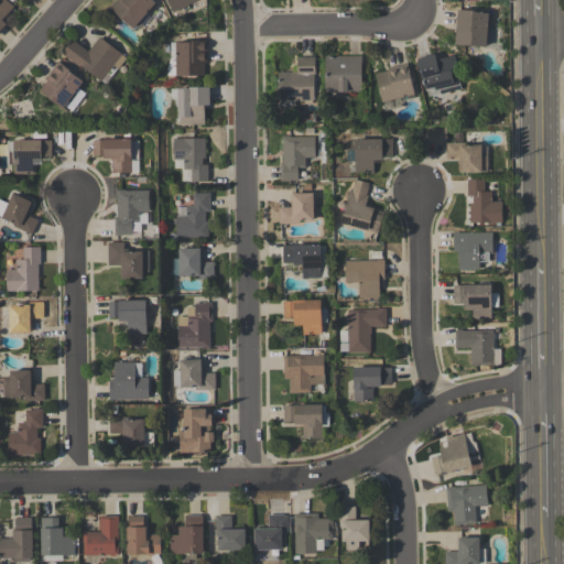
[(0,31),(0,0),(4,0),(13,7),(1,20),(7,24),(0,31)]
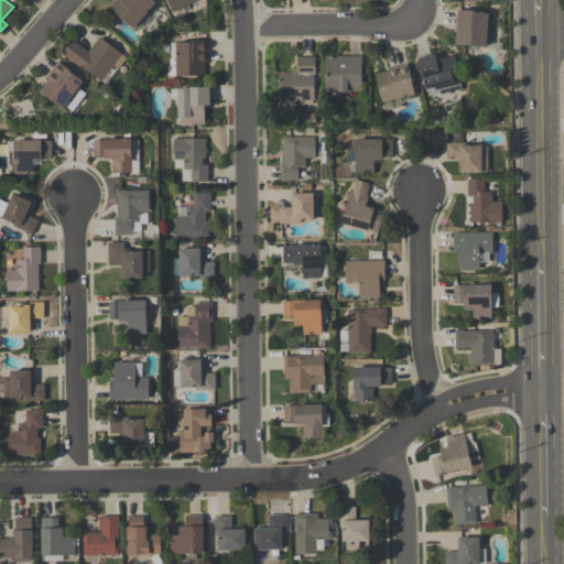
[(133,29),(109,8),(115,0),(152,0),(156,3),(133,29)]
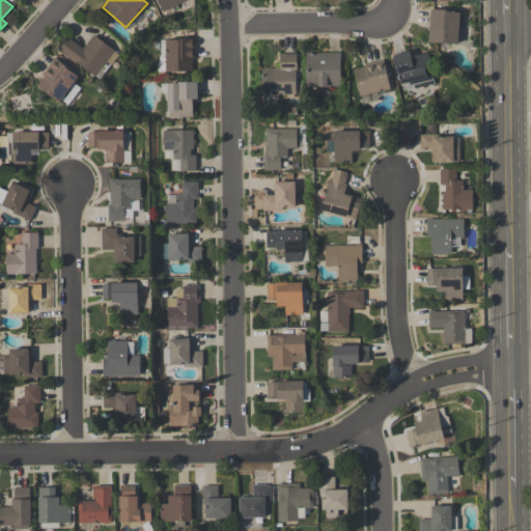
[(188,0),(177,5),(172,8),(171,7),(164,11),(157,0),(188,0)]
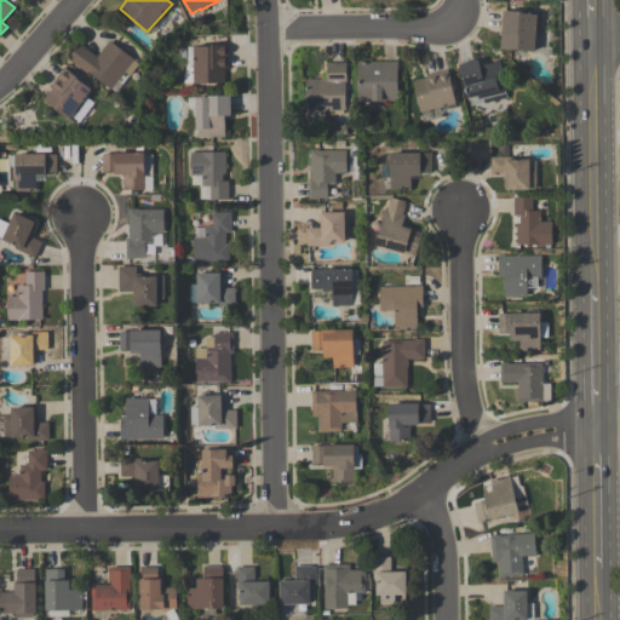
[(534,51),(499,49),(503,10),(522,11),(522,13),(537,15),(534,51)]
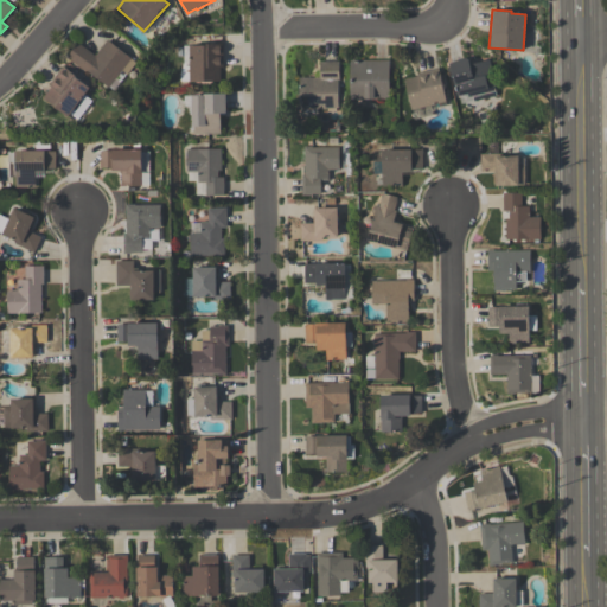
[(109,88),(85,70),(84,72),(65,58),(77,43),(95,56),(107,40),(131,58),(131,59),(135,63),(127,75),(122,71),(109,88)]
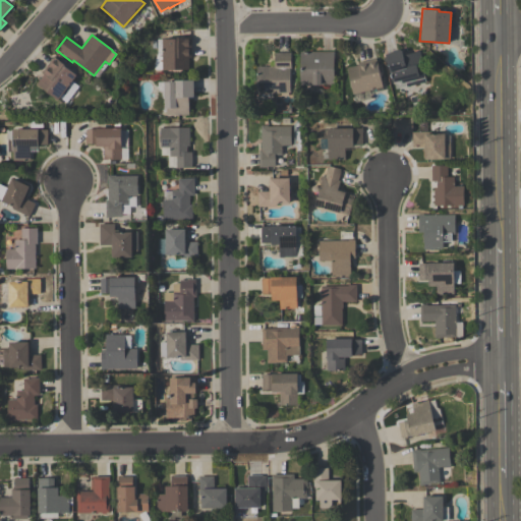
[(188,70),(155,70),(154,62),(157,55),(162,55),(162,40),(177,40),(177,38),(190,38),(191,58),(188,58),(188,70)]
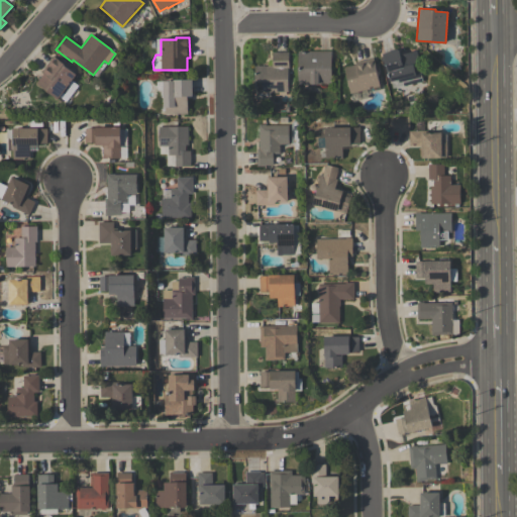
[(391,82),(389,72),(388,72),(383,54),(399,49),(401,56),(416,52),(422,73),(419,73),(420,77),(399,83),(399,80),(391,82)]
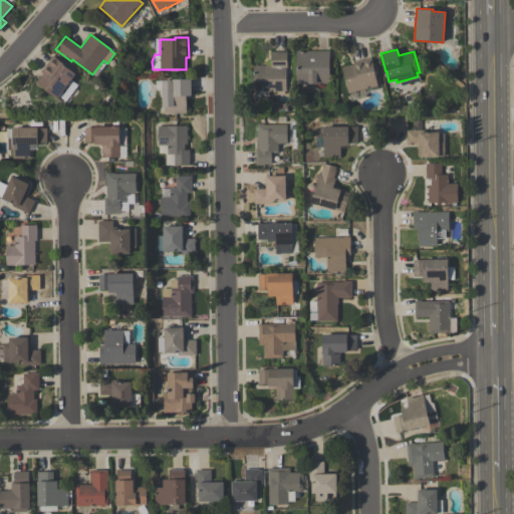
[(330,84),(296,84),(296,52),(329,51),(330,84)]
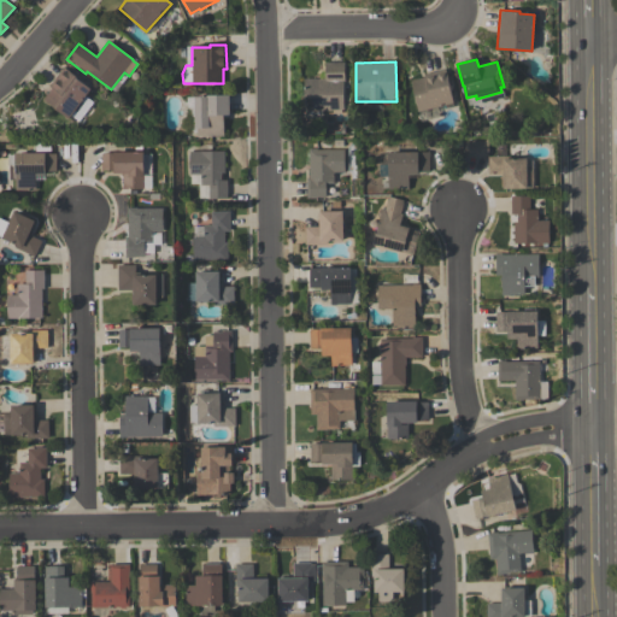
[(304,122),(304,78),(325,78),(325,63),(345,63),(345,83),(344,83),(344,110),(333,110),(333,111),(324,111),(323,111),(323,122),(304,122)]
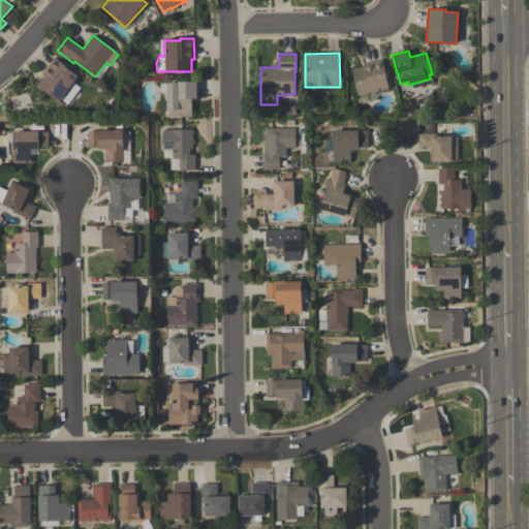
[(79,76),(59,102),(37,86),(44,75),(42,74),(55,57),(67,66),(66,67),(79,76)]
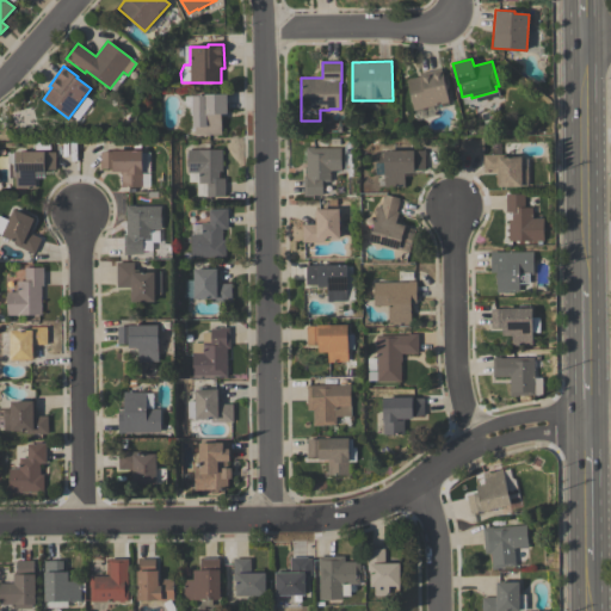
[(415,111),(407,80),(421,76),(420,74),(442,68),(450,103),(415,111)]
